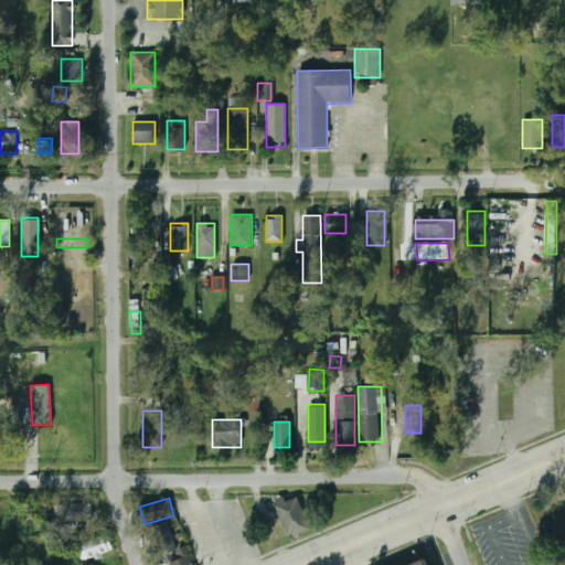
[(310,530),(298,498),(276,505),(288,537),(310,530)]
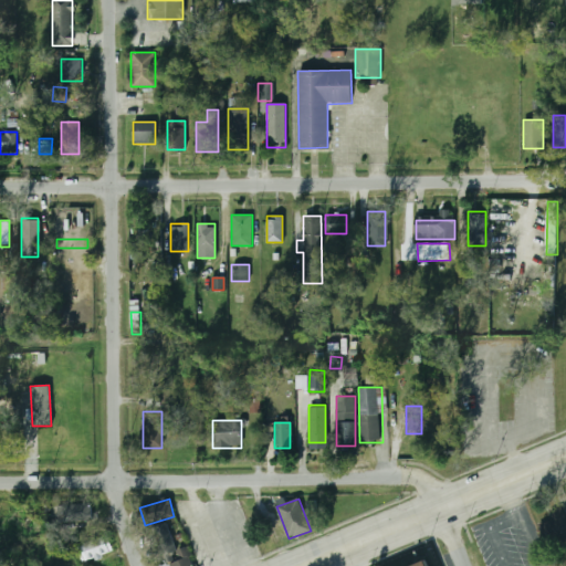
[(59,524),(92,521),(90,503),(56,506),(59,524)]
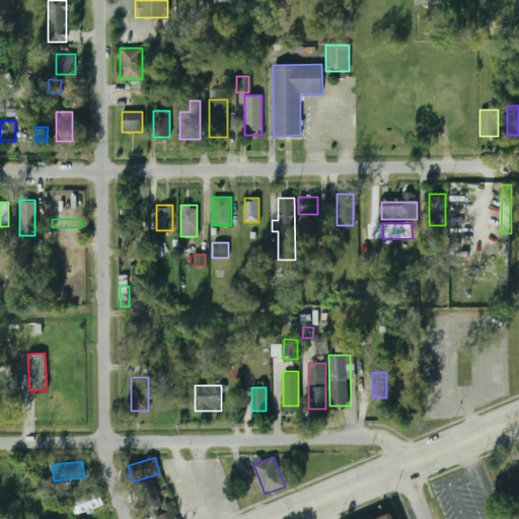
[(161,505),(153,479),(135,486),(146,518),(176,518),(171,502),(161,505)]
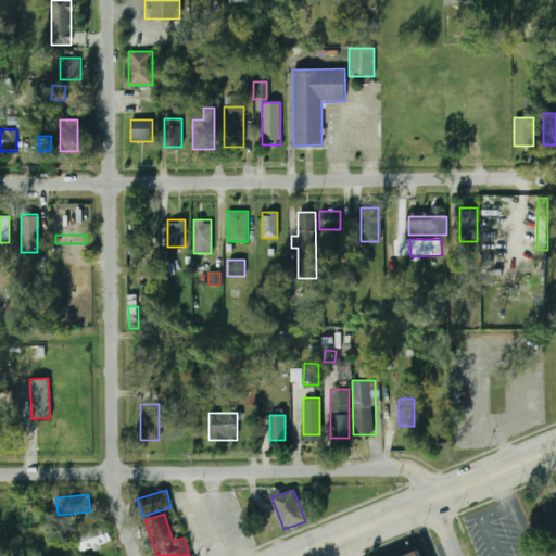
[(112,541),(105,525),(78,535),(85,552),(112,541)]
